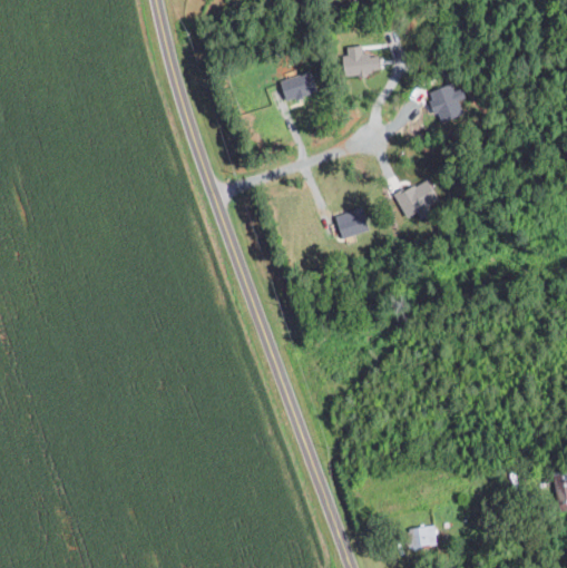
[(320,89),(312,69),(279,82),(286,103),(320,89)]
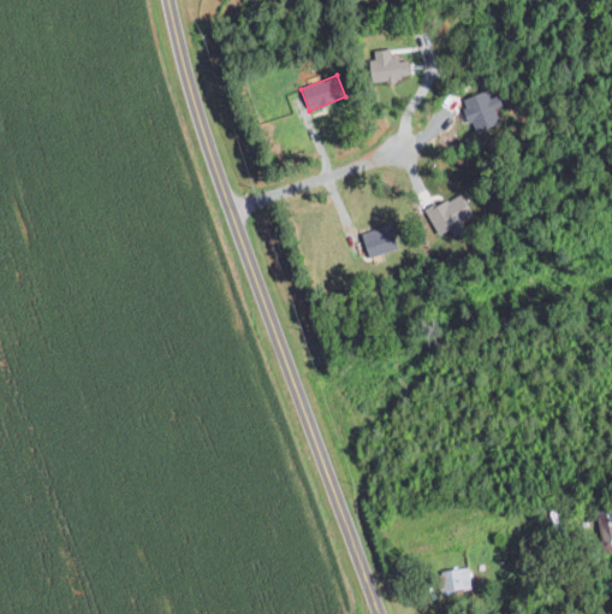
[(459,102),(471,131),(500,119),(487,90),(459,102)]
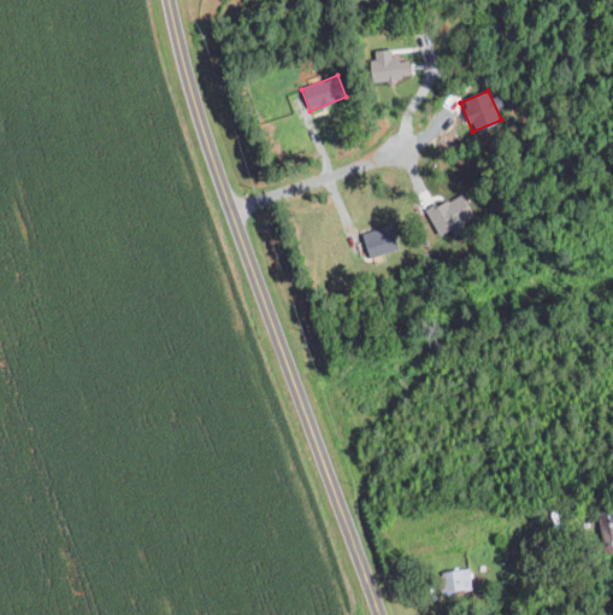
[(464,226),(478,214),(461,192),(430,215),(452,244),(467,232),(464,226)]
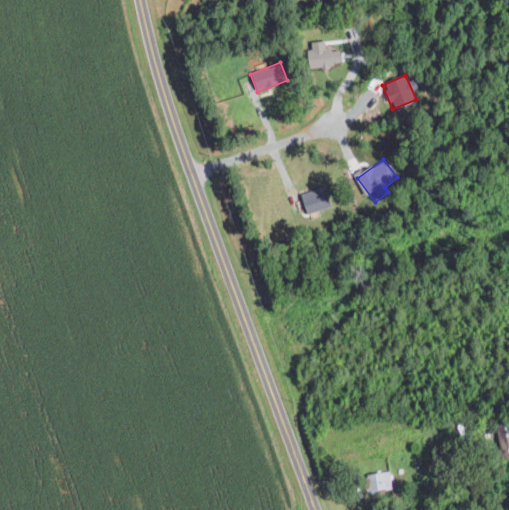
[(306,214),(331,209),(327,188),(302,193),(306,214)]
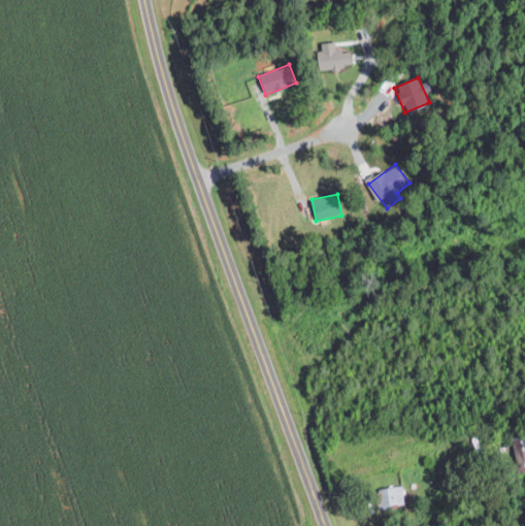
[(397,504),(404,503),(401,487),(383,491),(385,501),(396,499),(397,504)]
